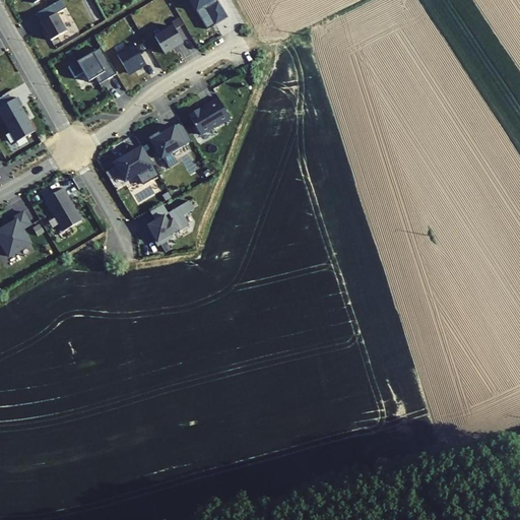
[(216,0),(190,0),(196,9),(196,10),(202,7),(206,8),(214,21),(215,23),(217,22),(221,20),(226,17),(216,0)]
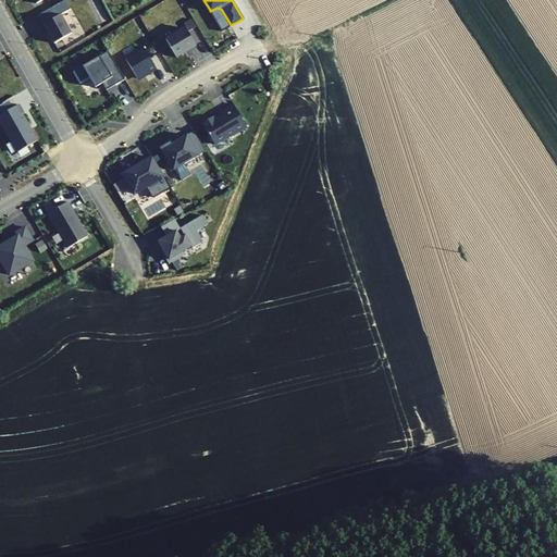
[(61,14),(44,24),(54,44),(72,34),(61,14)]
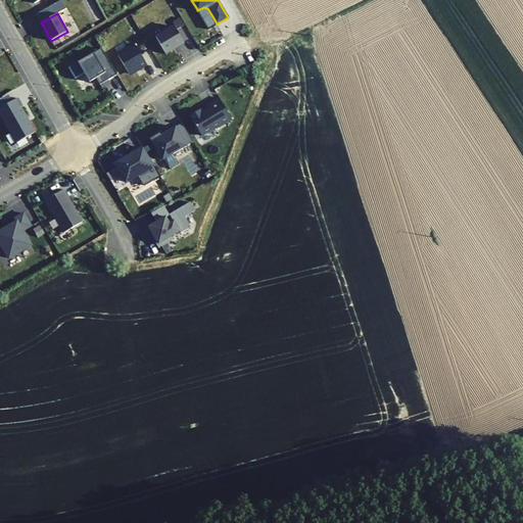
[(174,27),(155,37),(165,54),(174,49),(184,43),(174,27)]
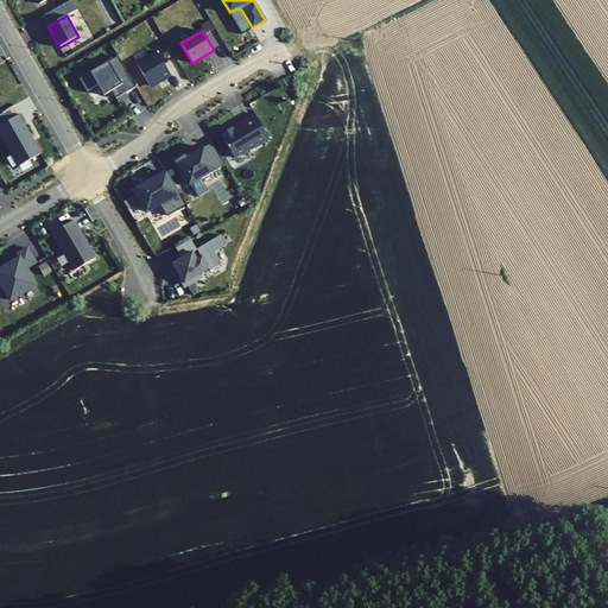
[(157,52),(137,64),(150,86),(157,81),(157,83),(160,81),(162,81),(170,75),(157,52)]
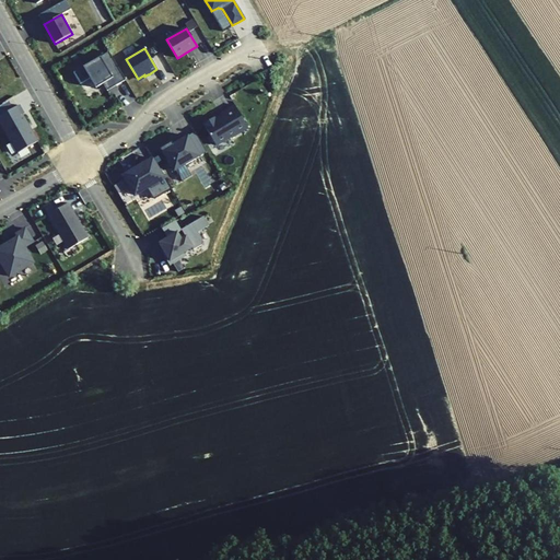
[(108,51),(83,66),(73,72),(80,83),(90,78),(95,88),(103,83),(105,88),(108,86),(114,83),(116,85),(125,80),(108,51)]
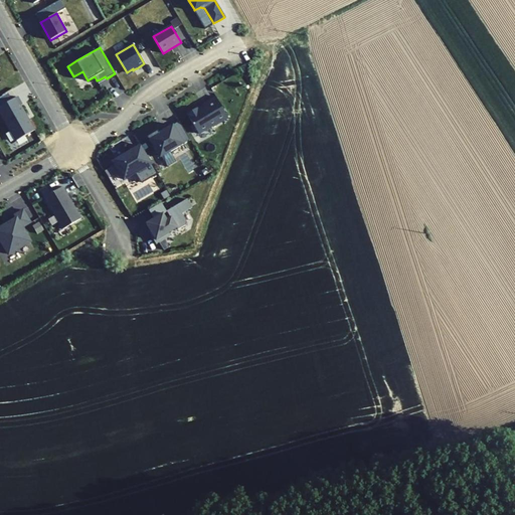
[(17,97),(0,107),(0,112),(16,141),(34,131),(20,106),(22,105),(17,97)]
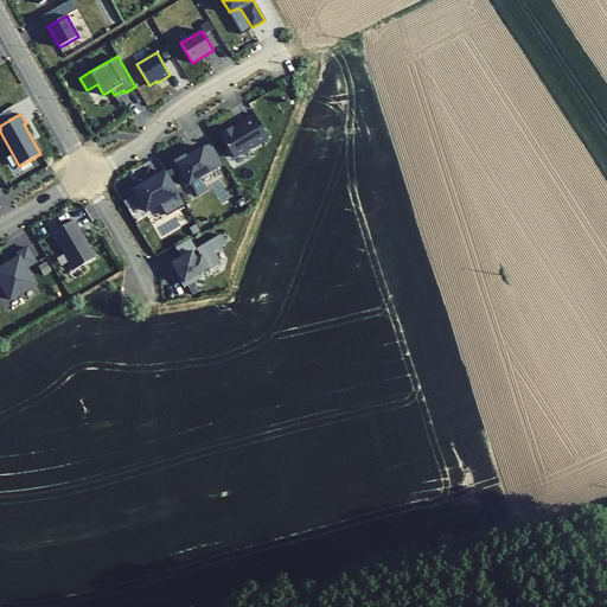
[(227,131),(221,134),(235,158),(250,148),(251,149),(269,139),(254,114),(238,123),(241,126),(234,131),(232,129),(228,132),(227,131)]
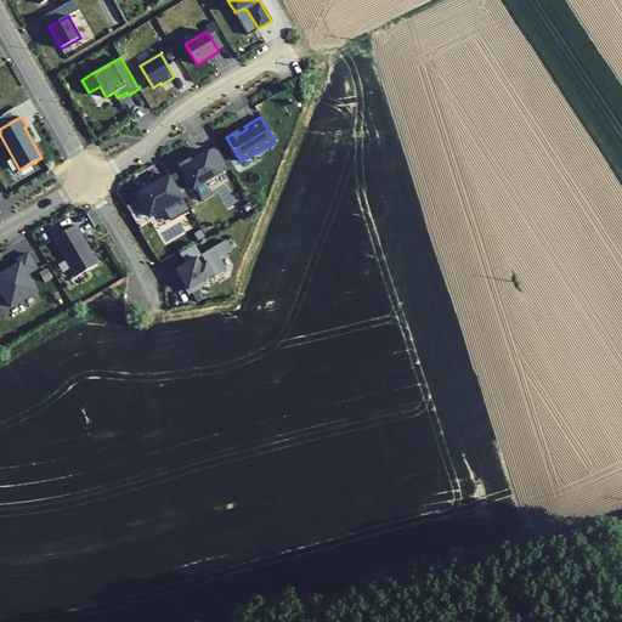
[(190,158),(177,164),(193,191),(207,182),(221,174),(208,151),(192,160),(190,158)]
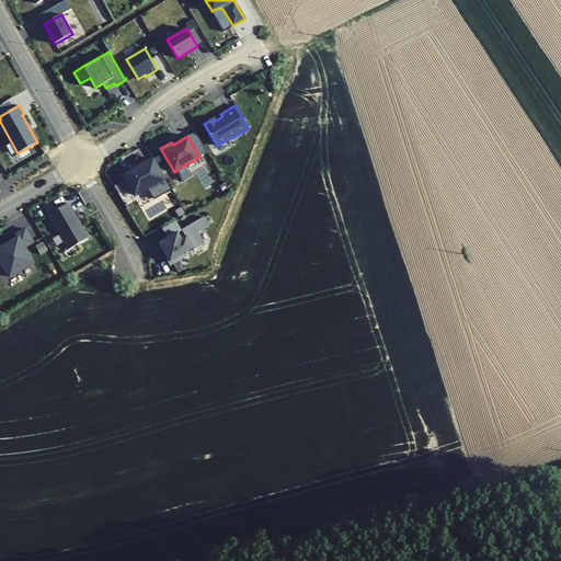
[(136,170),(124,176),(135,196),(151,186),(165,179),(153,159),(138,168),(136,170)]
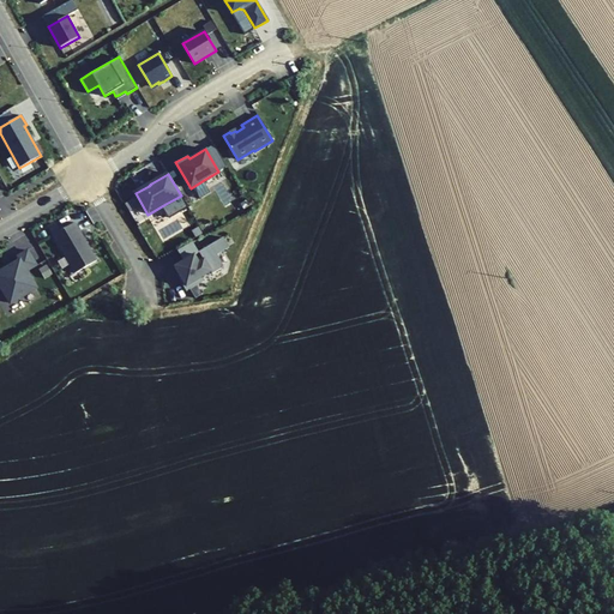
[(53,235),(76,274),(84,269),(96,260),(74,223),(53,235)]
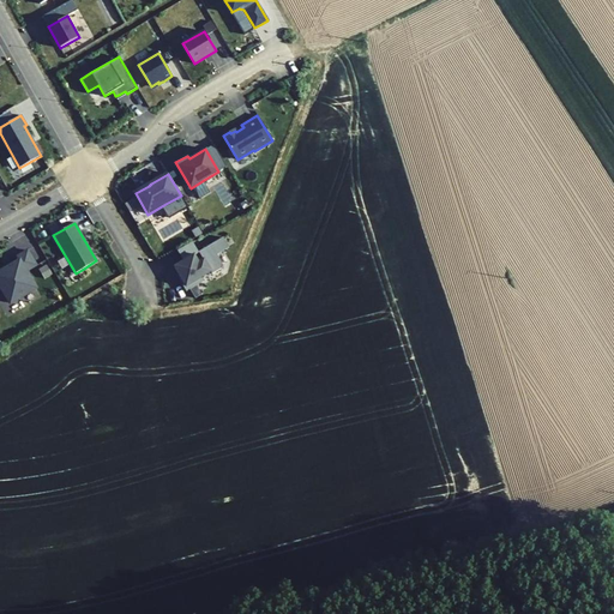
[(198,250),(221,238),(217,230),(194,241),(198,250)]
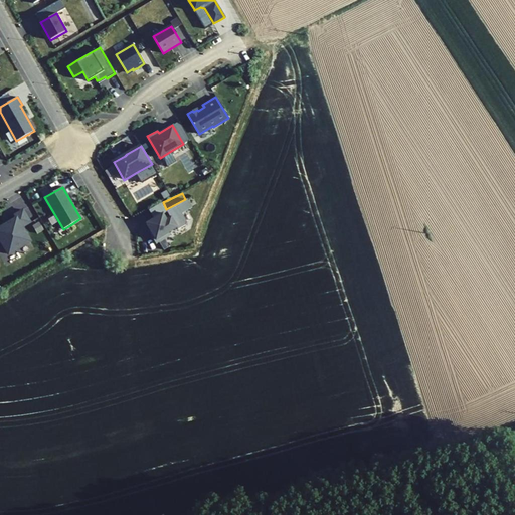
[(161,203),(149,210),(154,218),(146,223),(152,234),(150,235),(156,244),(170,235),(169,232),(176,228),(177,229),(185,225),(186,220),(182,213),(192,207),(187,199),(173,207),(166,211),(161,203)]
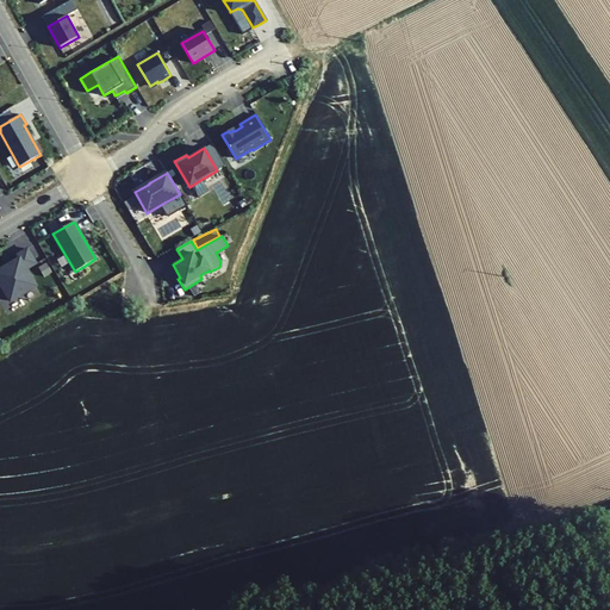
[(36,263),(27,249),(16,255),(19,260),(0,271),(0,287),(1,287),(10,302),(35,286),(25,269),(36,263)]
